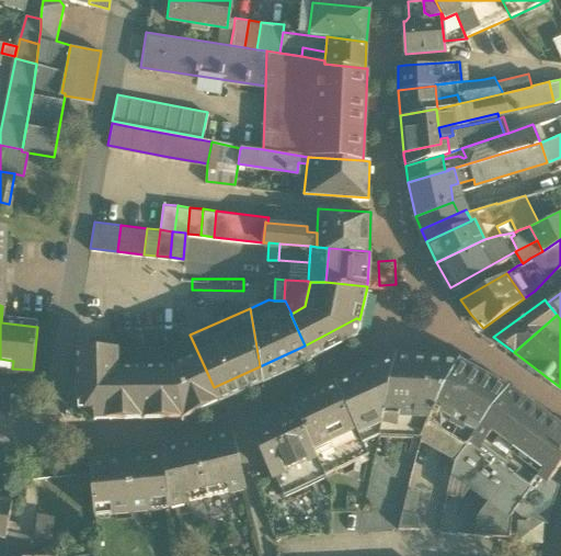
[(357,333),(359,319),(356,318),(305,345),(310,358),(357,333)]
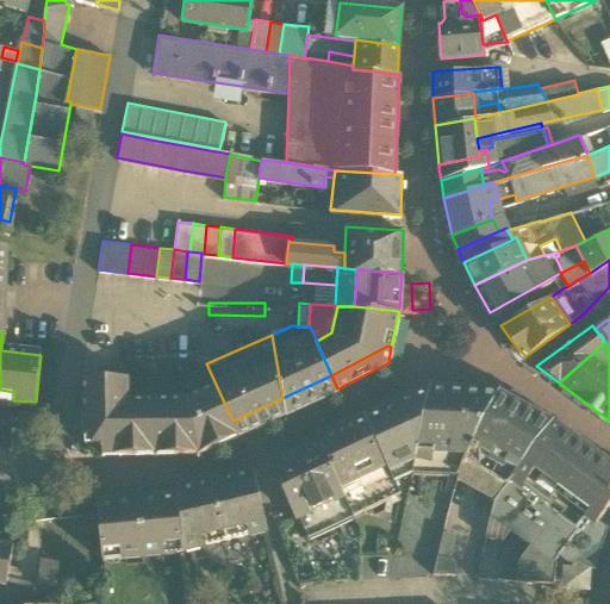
[(181,375),(95,377),(97,417),(116,417),(116,439),(195,437),(232,421),(206,363),(181,375)]
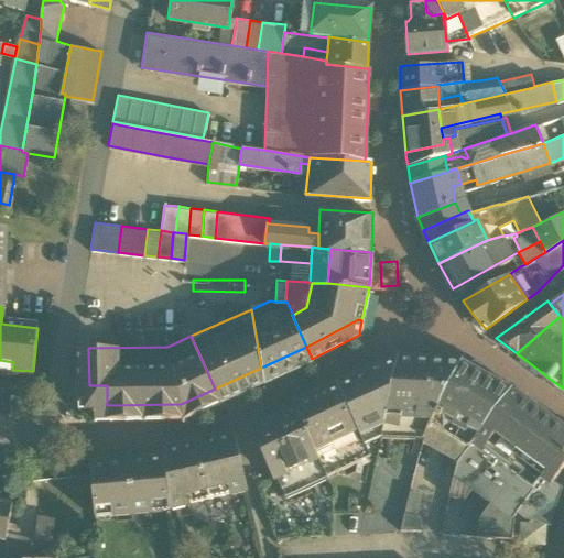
[(312,359),(306,347),(261,368),(263,381),(312,359)]
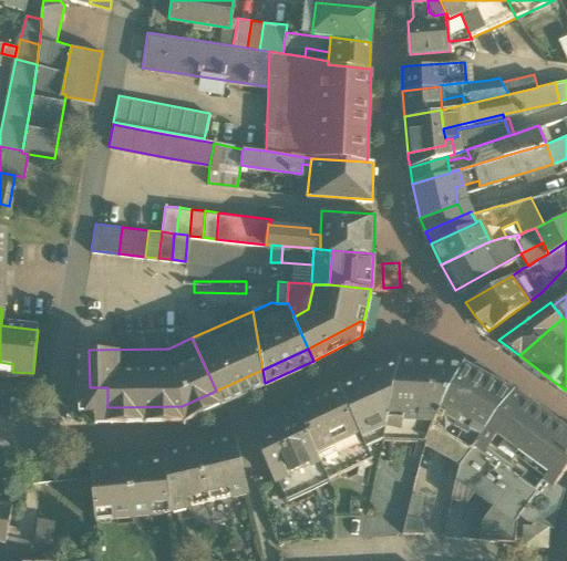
[(222,403),(216,391),(182,406),(107,407),(107,387),(90,387),(89,350),(75,350),(76,401),(94,401),(94,421),(185,419),(222,403)]
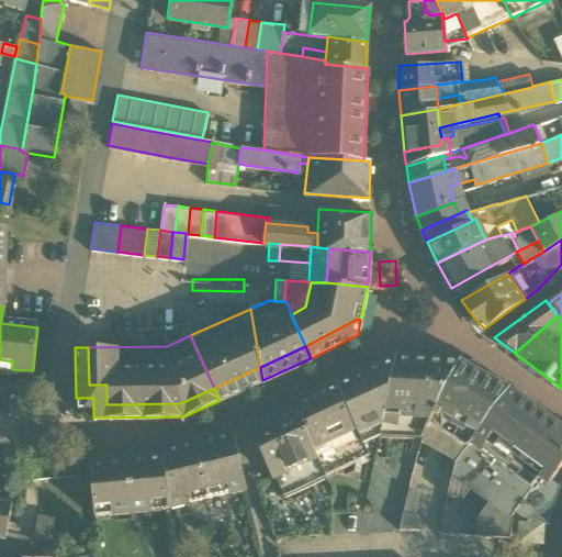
[(335,382),(341,396),(392,370),(395,355),(335,382)]
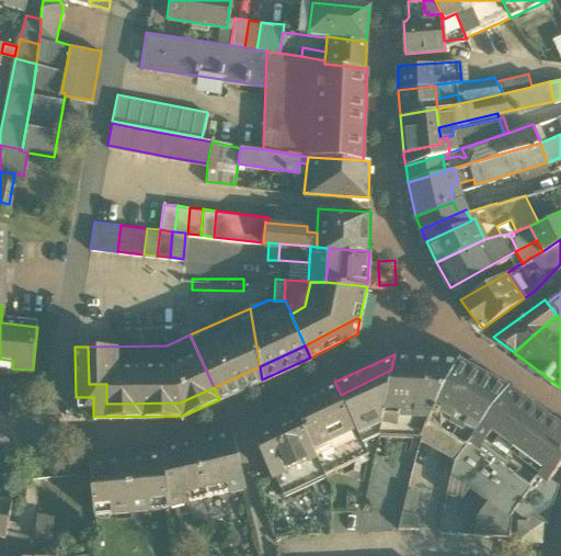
[(395,354),(391,370),(397,366),(453,369),(457,359),(443,355),(442,359),(427,355),(426,358),(412,354),(411,358),(395,354)]
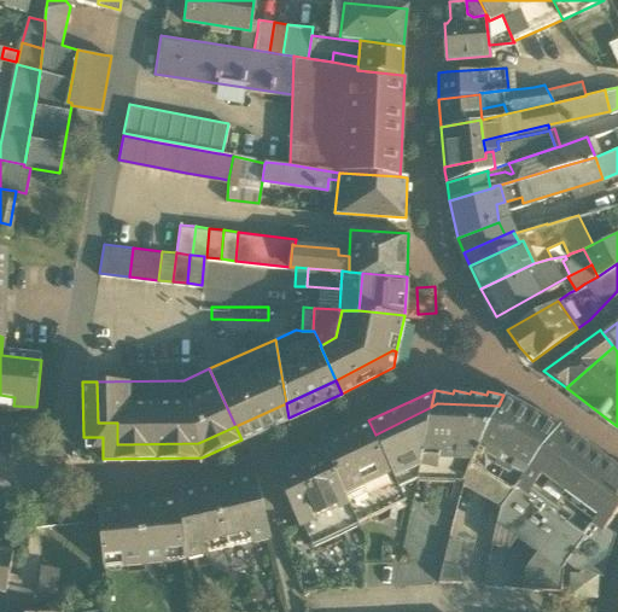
[(503,395),(499,406),(552,435),(560,423),(505,392),(503,395)]
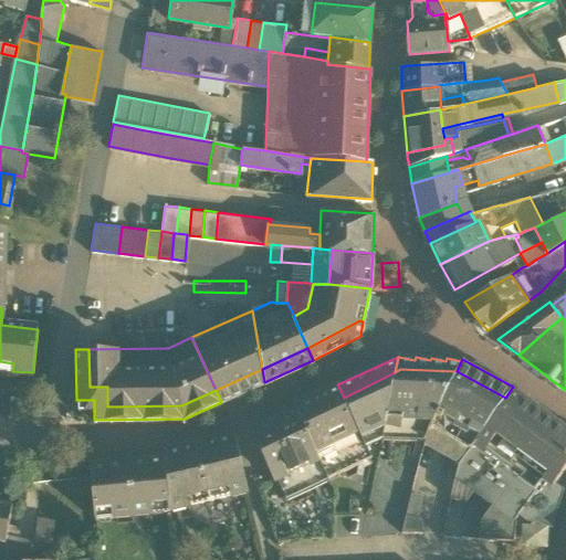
[(264,382),(262,369),(216,390),(221,402),(264,382)]
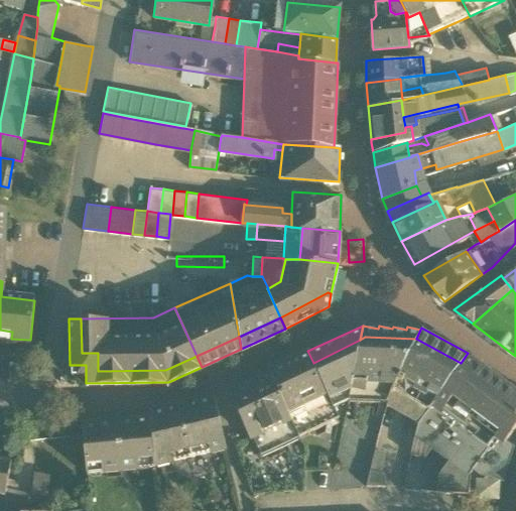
[(391,387),(416,339),(365,337),(360,340),(348,397),(387,399),(391,387)]
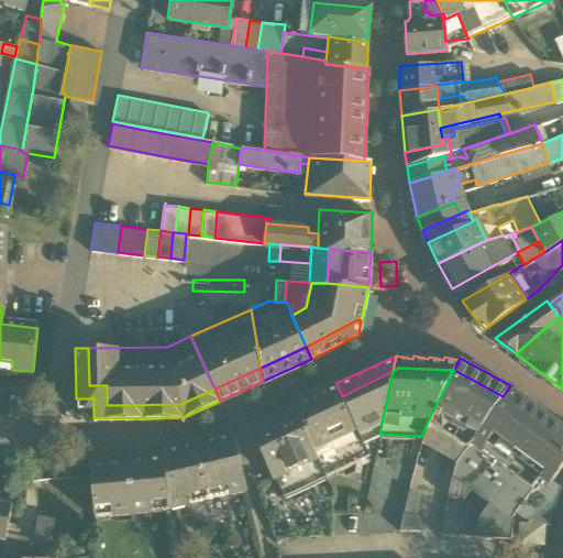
[(467,445),(503,396),(454,370),(427,423),(467,445)]
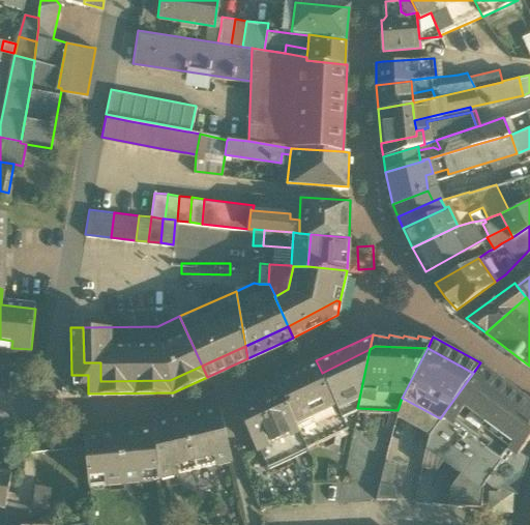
[(357,408),(370,349),(322,373),(342,415),(357,408)]
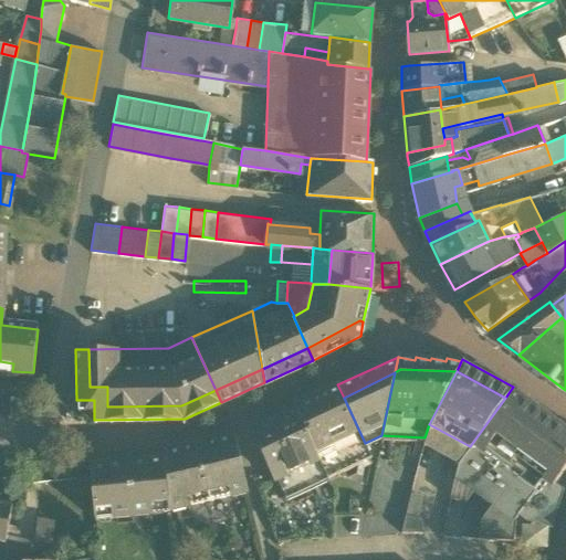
[(294,405),(300,418),(344,398),(337,384),(294,405)]
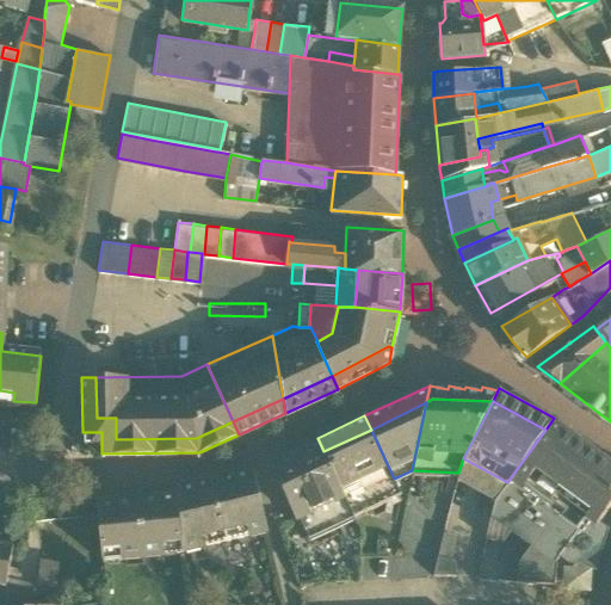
[(610,460),(554,418),(545,430),(610,477),(610,460)]
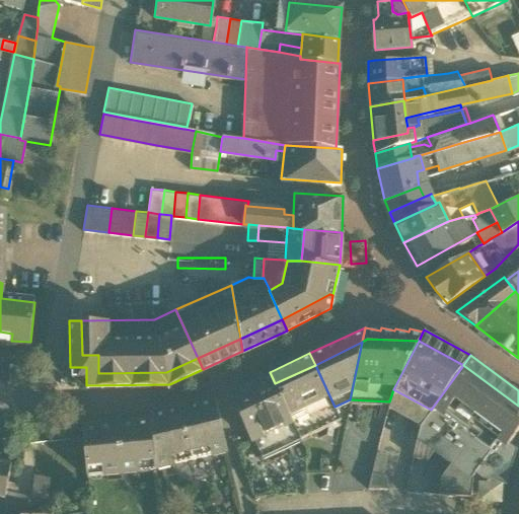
[(335,407),(315,365),(275,383),(300,437),(340,418),(340,417),(335,407)]
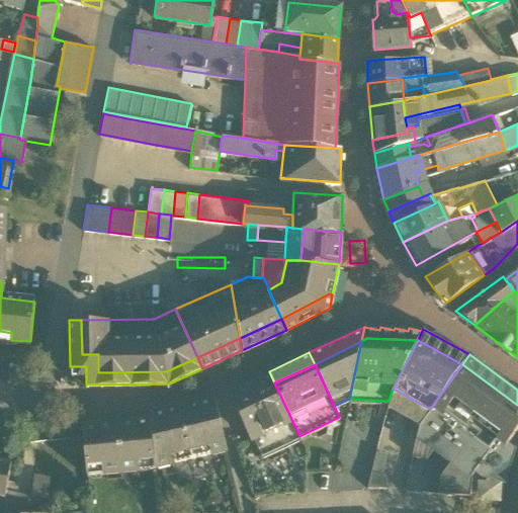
[(506,441),(517,424),(517,405),(462,364),(430,409),(419,423),(419,425),(416,435),(433,448),(450,460),(440,475),(438,490),(469,493),(471,476),(470,474),(475,468),(498,436),(506,442),(506,441)]
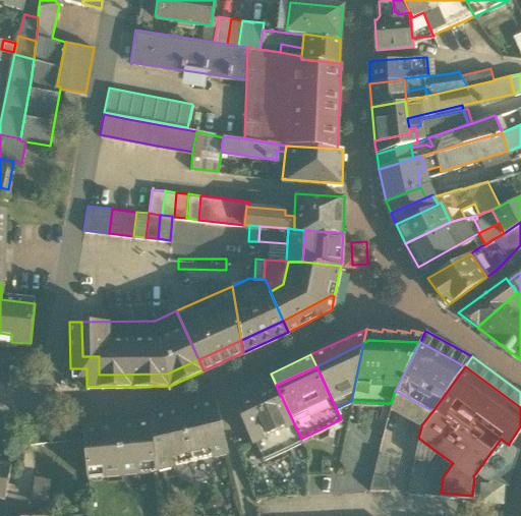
[(231,392),(236,403),(276,385),(271,374),(231,392)]
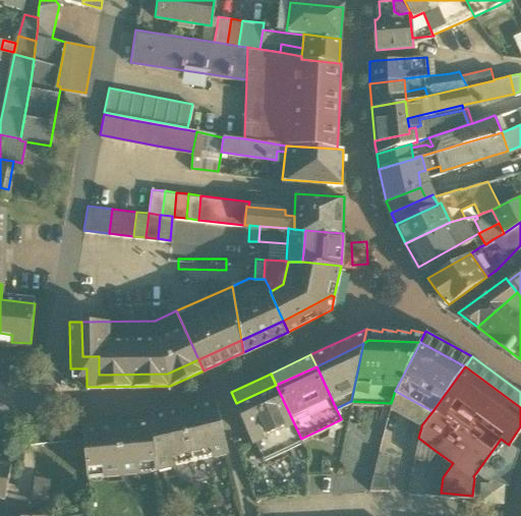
[(301,439),(276,385),(236,403),(263,459),(302,440),(301,439)]
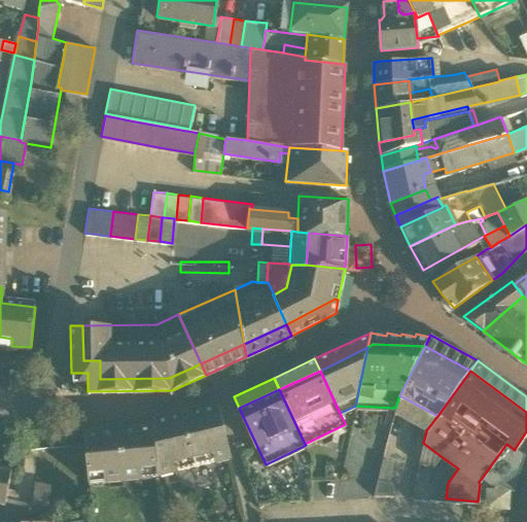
[(399,395),(395,408),(394,412),(426,430),(437,416),(399,395)]
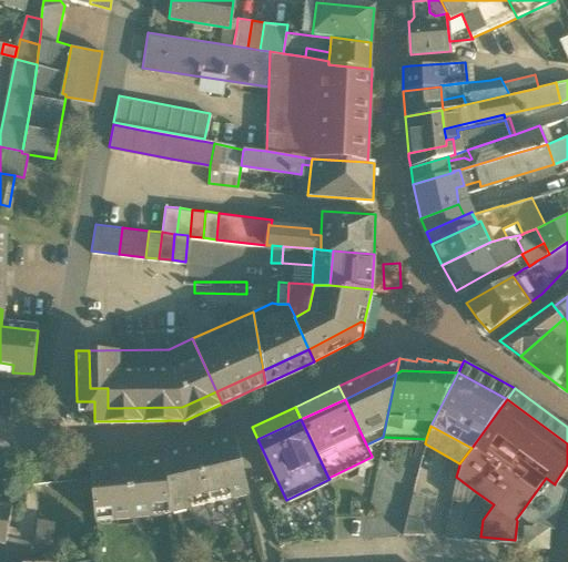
[(164,451),(165,457),(170,503),(188,499),(190,504),(232,494),(231,488),(246,484),(234,435),(234,433),(232,435),(164,451)]
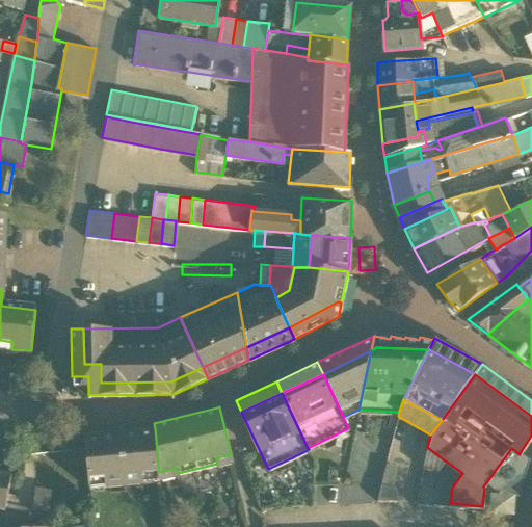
[(159,478),(159,472),(155,428),(84,436),(85,445),(89,485),(159,478)]
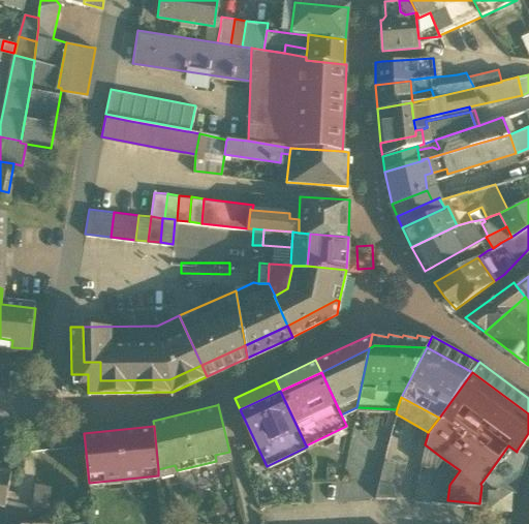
[(442,458),(425,444),(421,464),(436,466),(442,458)]
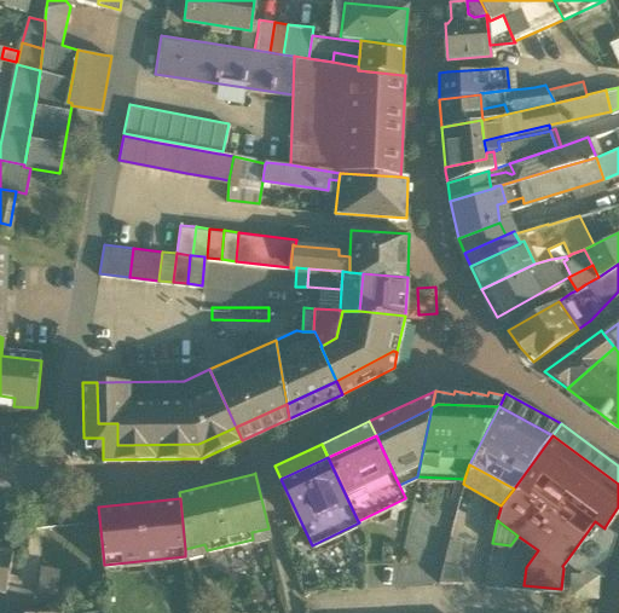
[(574,566),(602,573),(614,535),(605,527),(605,528),(595,521),(567,560),(574,566)]
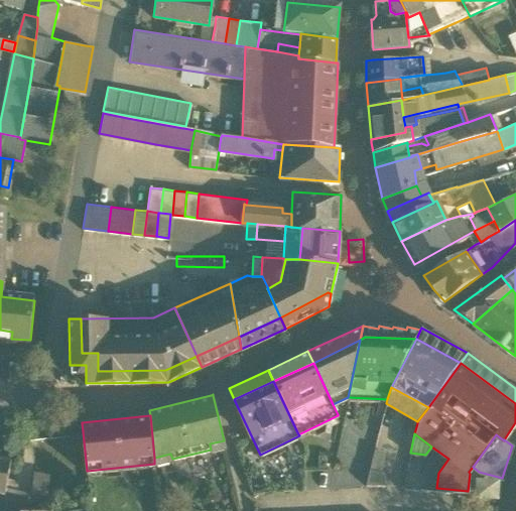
[(385,471),(381,470),(385,450),(374,446),(370,467),(366,482),(385,483),(385,471)]
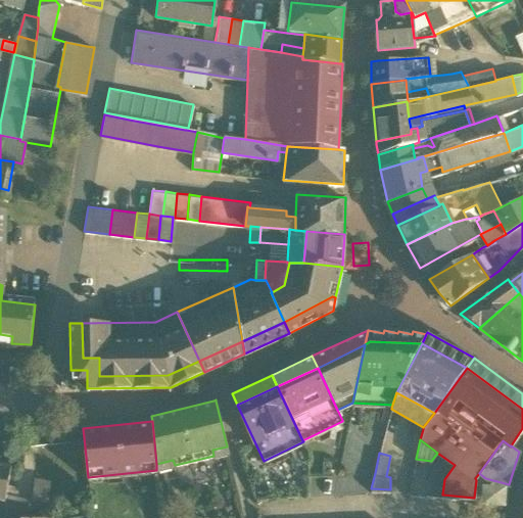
[(0,517),(2,517),(6,496),(8,483),(11,466),(0,463),(0,517)]
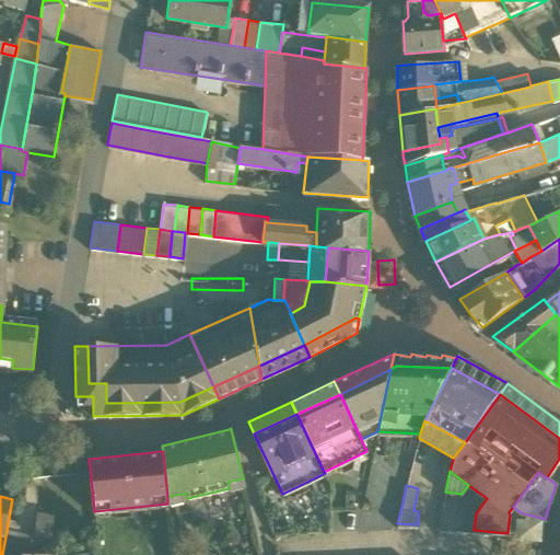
[(36,509),(35,527),(51,528),(53,509),(36,509)]
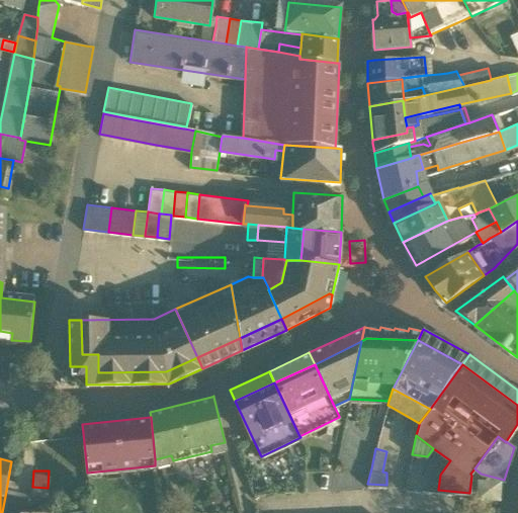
[(6,491),(17,493),(19,481),(8,479),(6,491)]
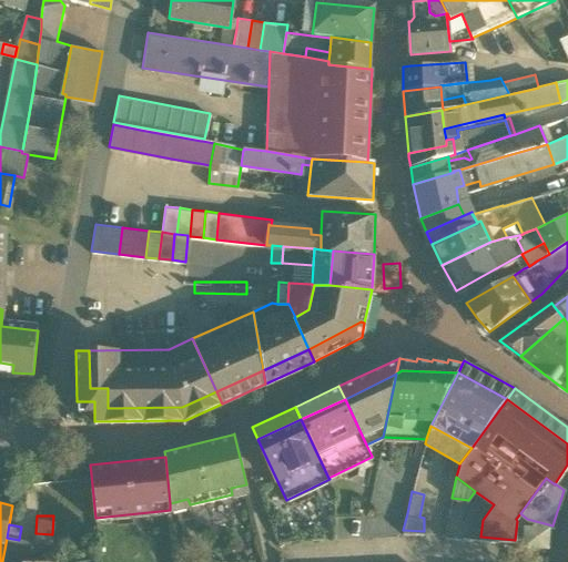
[(19,540),(7,538),(2,561),(41,561),(48,561),(50,544),(19,540)]
